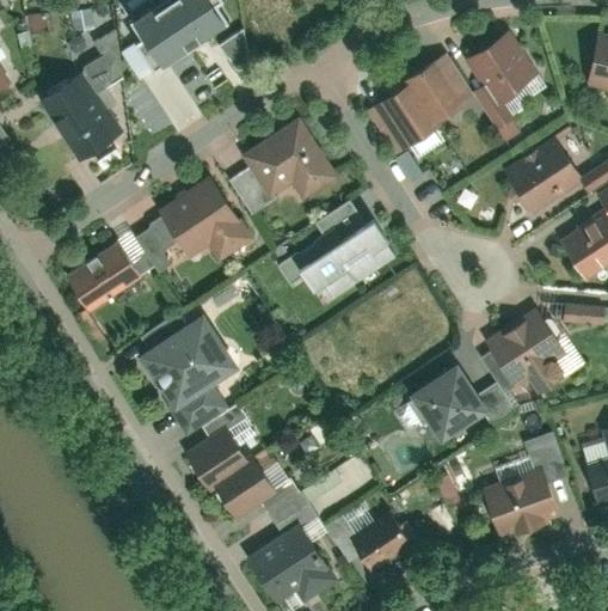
[(222,28),(204,0),(169,0),(130,25),(158,68),(222,28)]
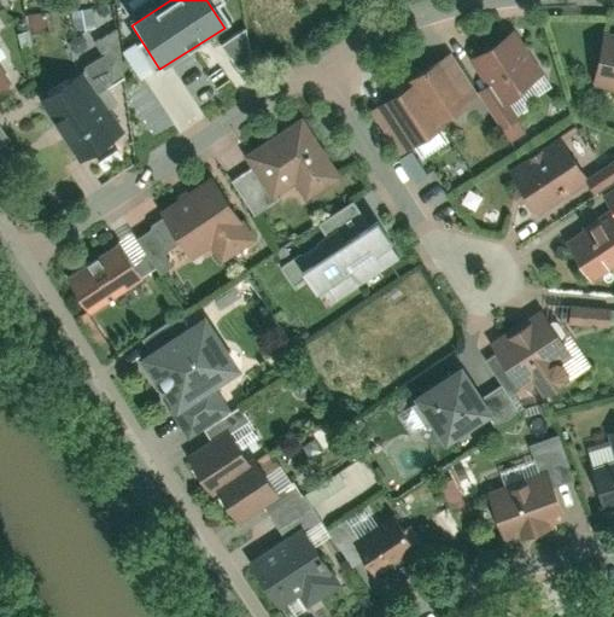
[(235,70),(256,64),(244,30),(223,38),(235,70)]
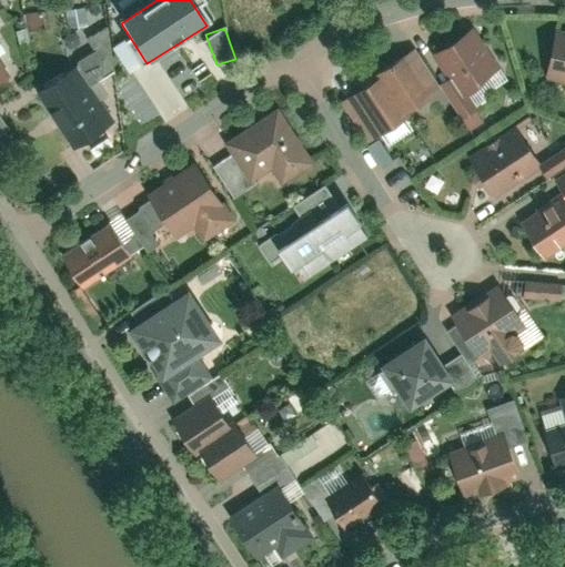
[(564,33),(558,32),(548,81),(564,83),(564,33)]
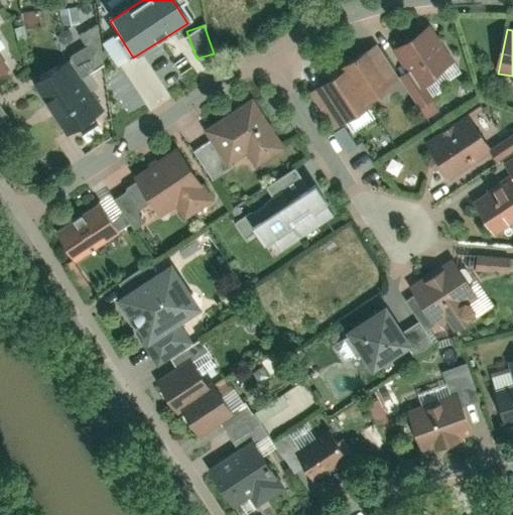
[(426,31),(393,52),(421,97),(455,76),(426,31)]
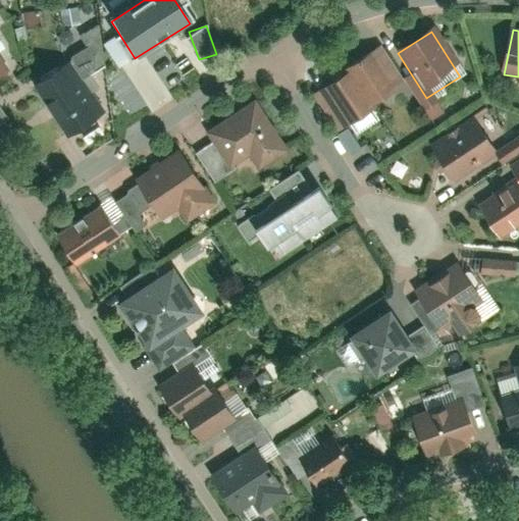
[(345,73),(369,110),(404,88),(378,48),(343,70),(345,73)]
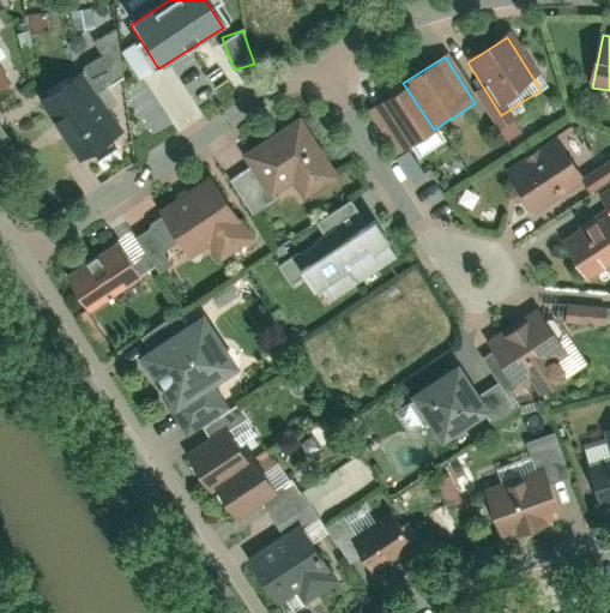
[(0,100),(12,94),(0,76),(0,100)]
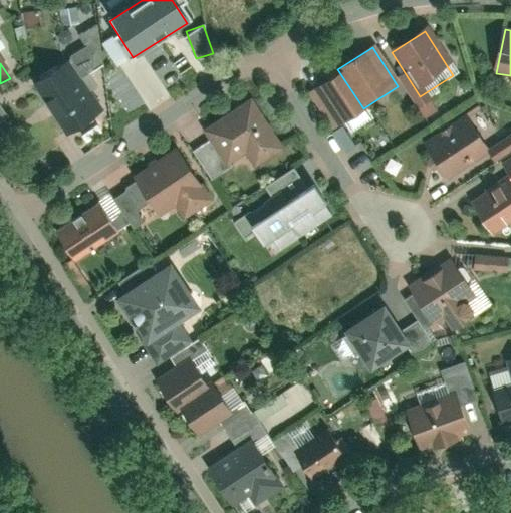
[(60,66),(33,84),(70,141),(97,123),(60,66)]
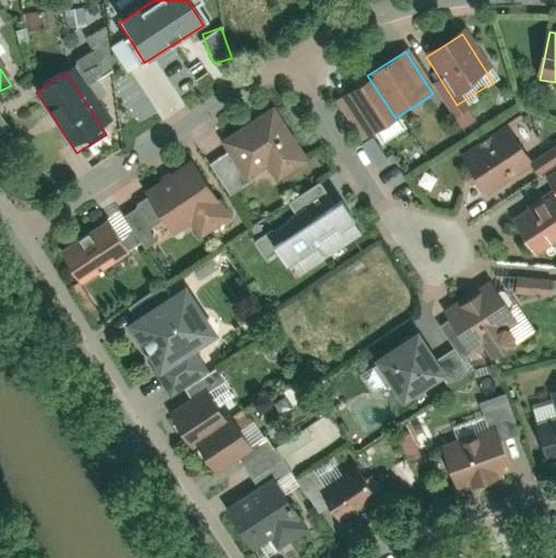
[(336,99),(365,143),(398,122),(395,118),(369,79),(336,99)]
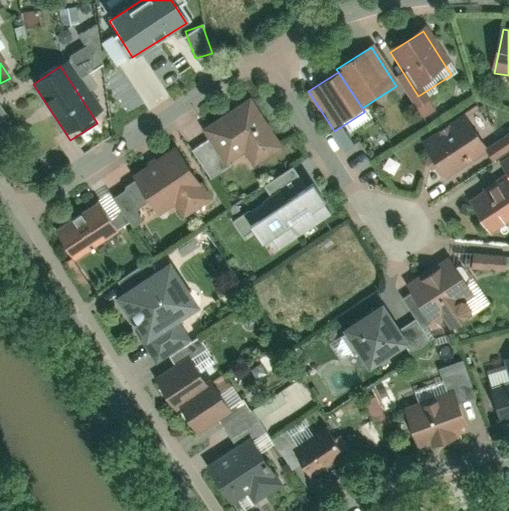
[(286,150),(252,98),(218,120),(202,130),(226,168),(242,157),(251,172),(286,150)]
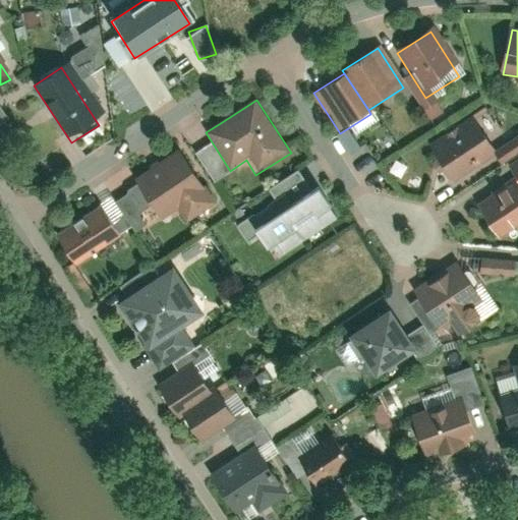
[(430,152),(451,182),(496,154),(475,122),(430,152)]
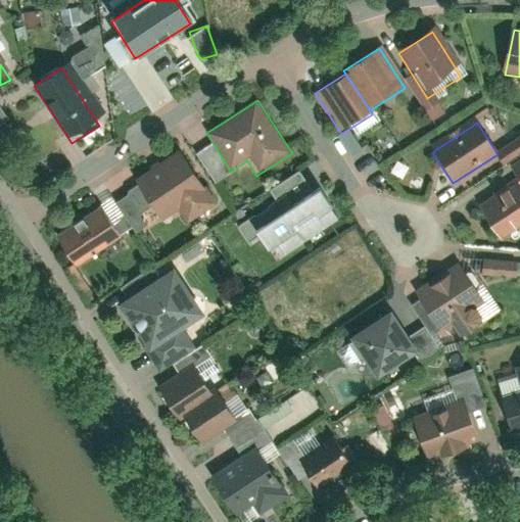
[(159,225),(179,212),(188,226),(217,208),(179,149),(131,180),(159,225)]
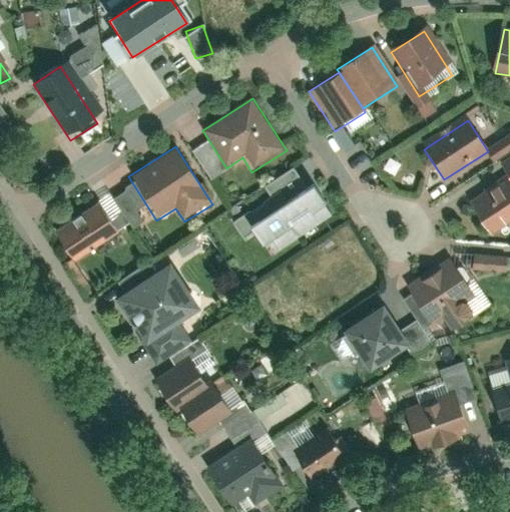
[(270,257),(334,214),(301,162),(226,210),(244,237),(253,231),(270,257)]
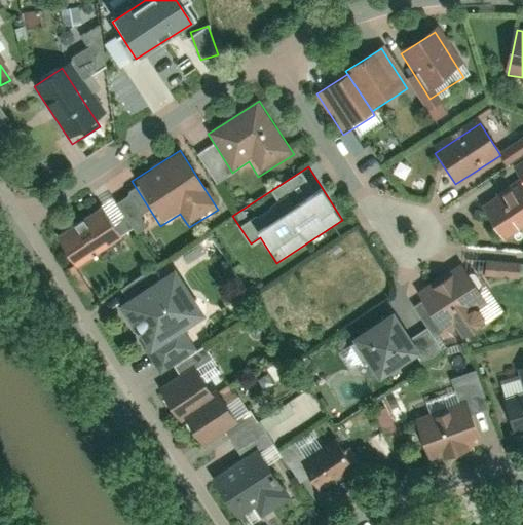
[(522,182),(481,209),(501,241),(522,227),(522,182)]
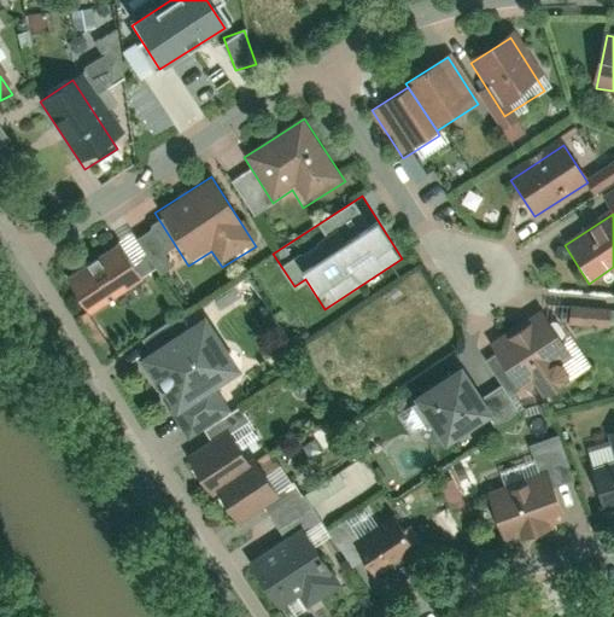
[(147,281),(121,240),(66,277),(93,318),(147,281)]
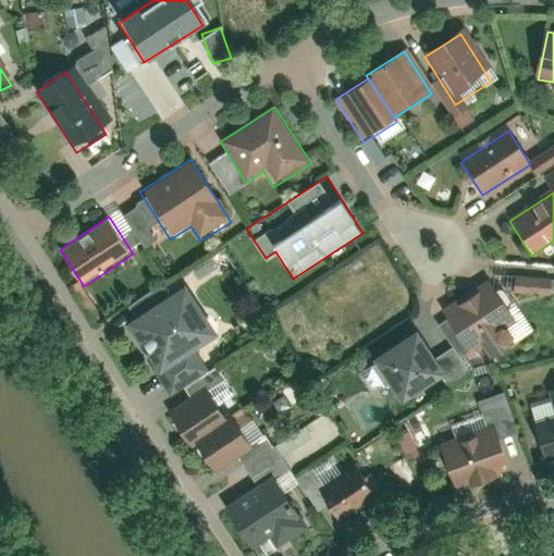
[(514,291),(550,292),(550,278),(514,278),(514,291)]
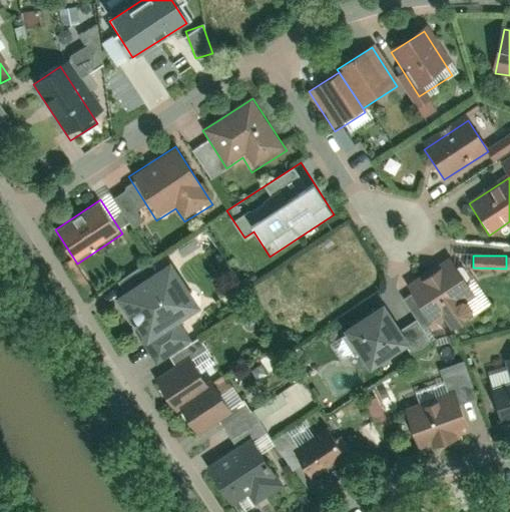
[(449,334),(472,320),(464,307),(476,299),(453,264),(444,262),(405,287),(431,328),(441,322),(449,334)]
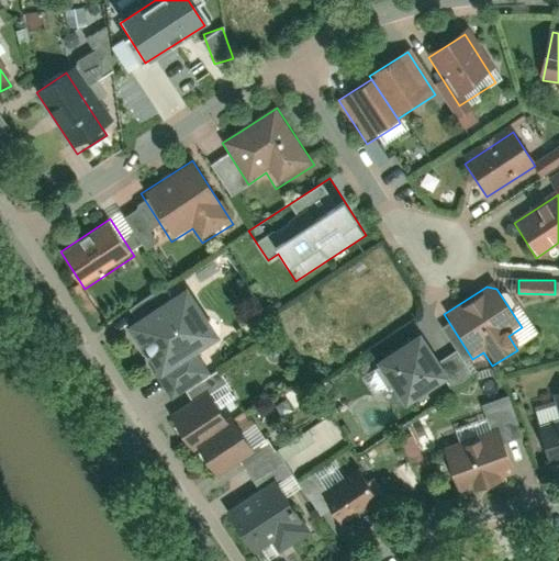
[(223,346),(187,291),(124,332),(159,386),(223,346)]
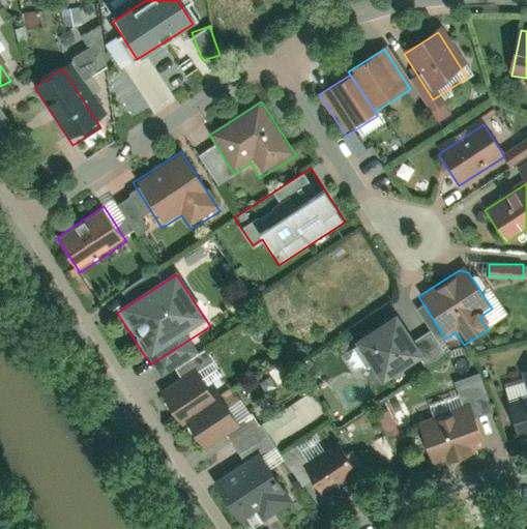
[(363,338),(385,372),(420,350),(398,316),(363,338)]
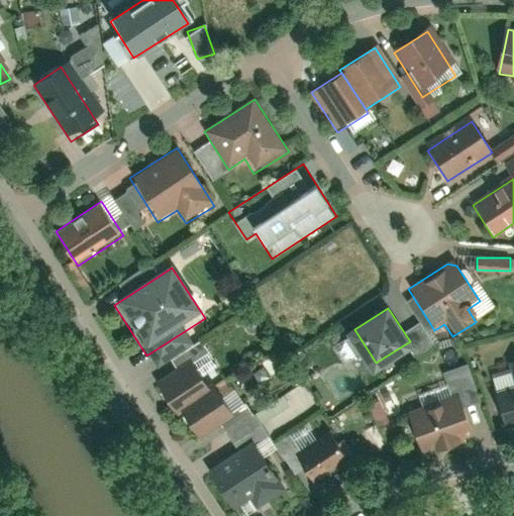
[(174,409),(179,406),(213,384),(194,352),(153,379),(174,409)]
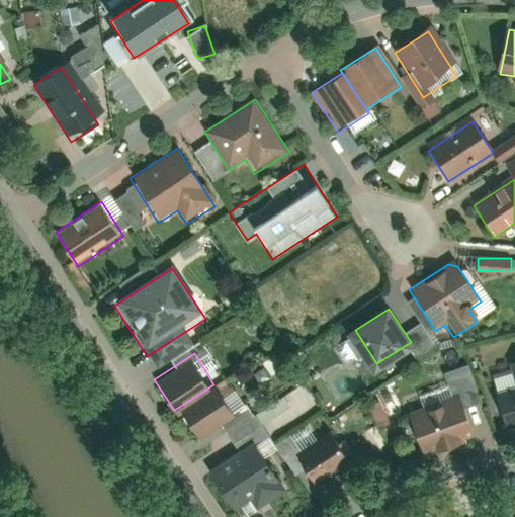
[(179,407),(197,435),(238,408),(220,380),(213,384),(179,407)]
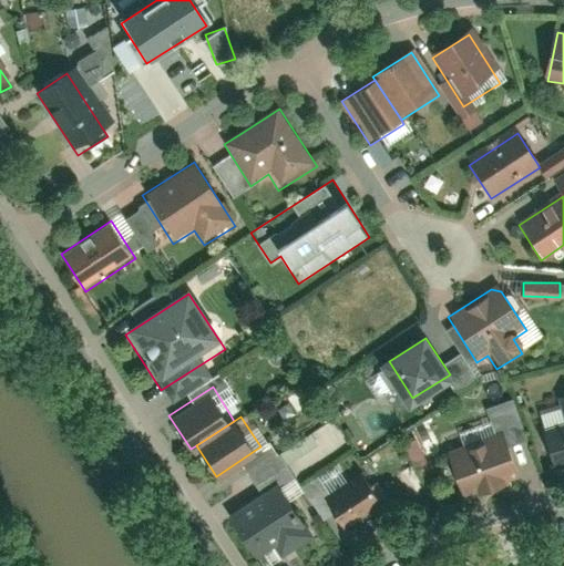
[(563,462),(563,420),(539,428),(549,466),(563,462)]
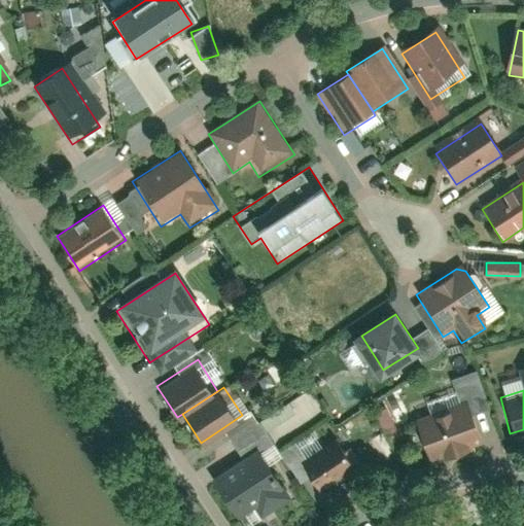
[(448,454),(449,458),(470,453),(469,449),(479,447),(466,398),(417,412),(429,459),(448,454)]
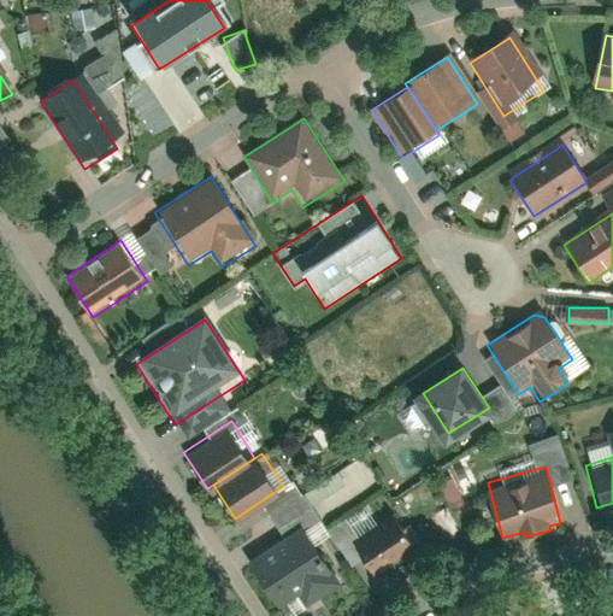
[(351,533),(372,567),(416,540),(394,505),(351,533)]
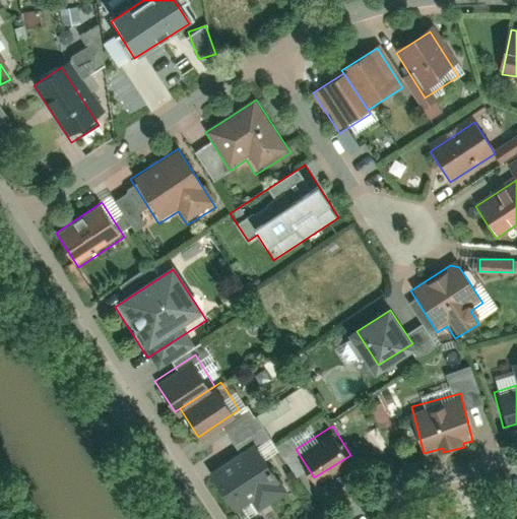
[(289,480),(282,470),(258,433),(227,453),(210,464),(235,502),(251,491),(258,501),(289,480)]
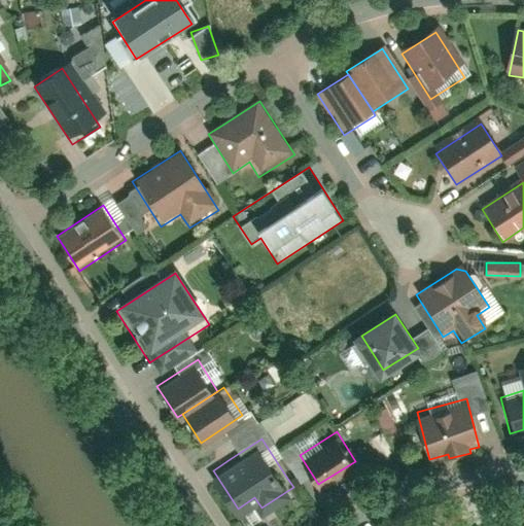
[(486,525),(475,506),(442,525),(486,525)]
